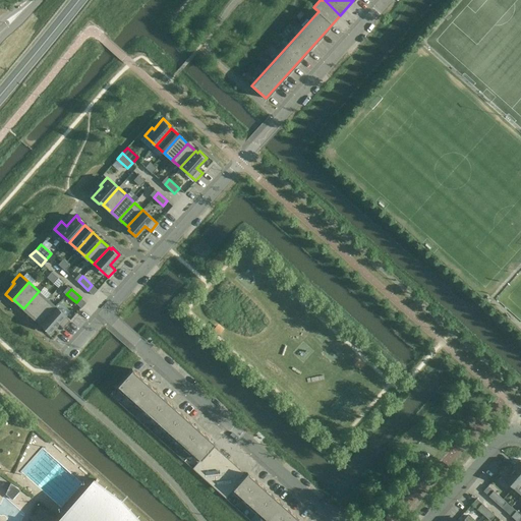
[(47,299),(39,291),(23,308),(33,315),(47,299)]
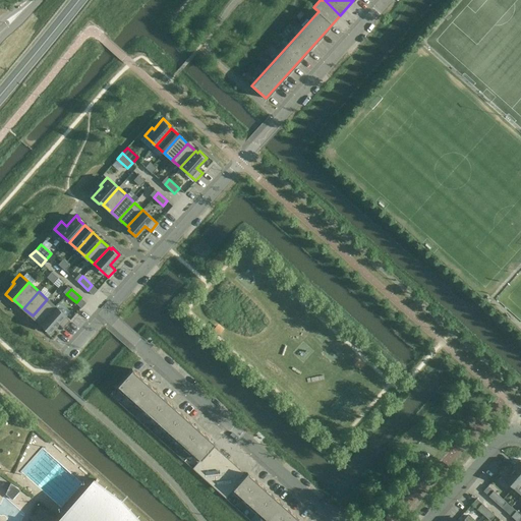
[(58,308),(47,299),(33,315),(43,326),(58,308)]
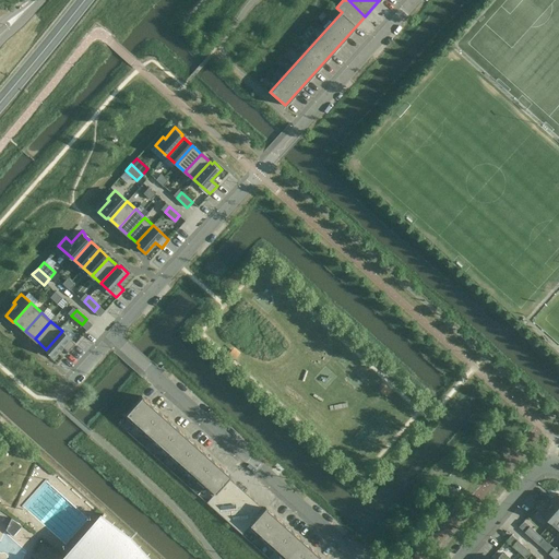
[(75,343),(62,331),(46,349),(45,351),(52,357),(62,346),(68,352),(75,343)]
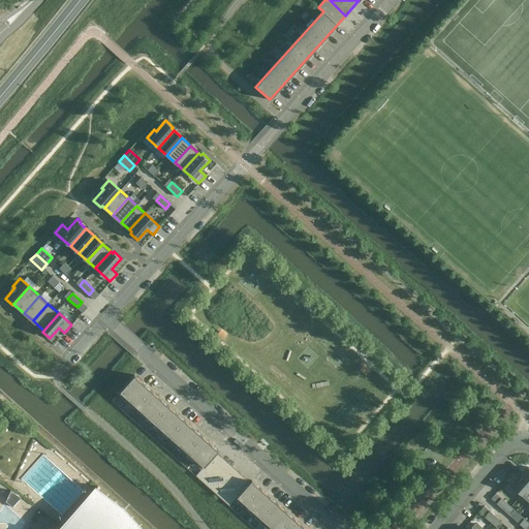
[(128,400),(143,382),(134,375),(120,392),(128,400)]
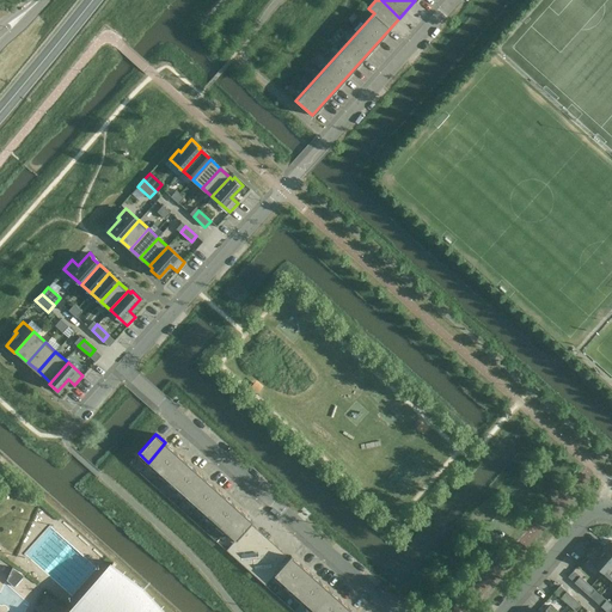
[(165,442),(148,463),(158,471),(175,452),(165,442)]
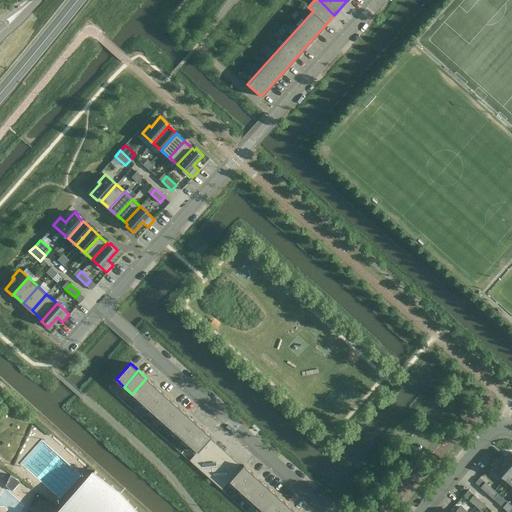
[(146,378),(132,394),(140,401),(154,385),(146,378)]
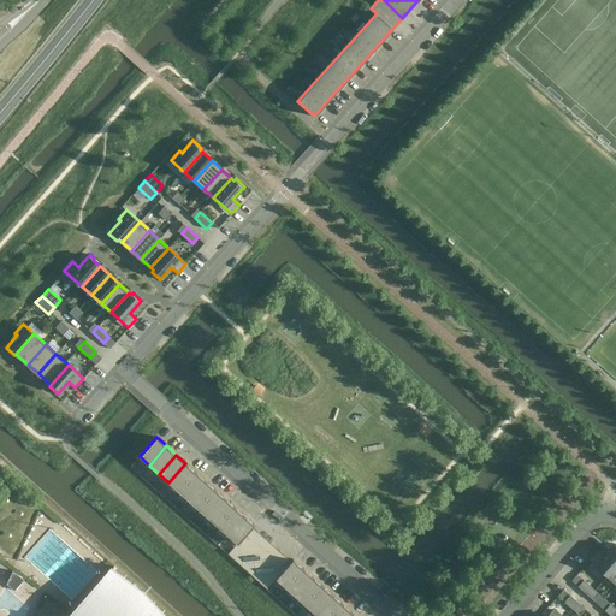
[(185,463),(169,483),(178,491),(195,472),(185,463)]
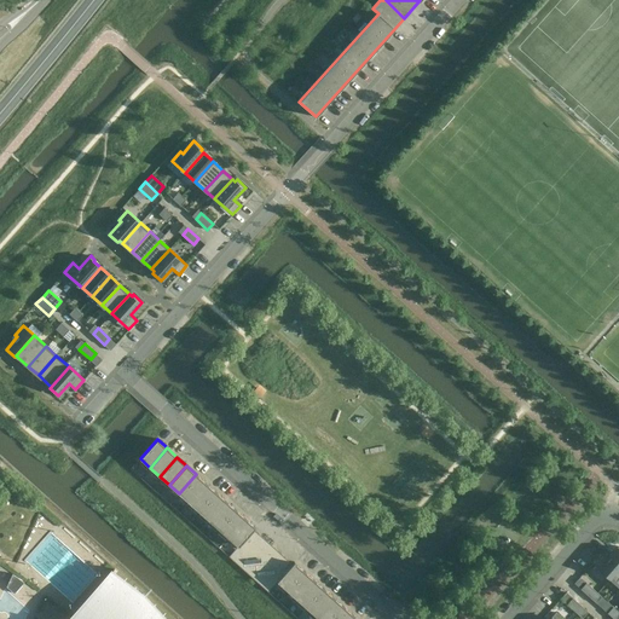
[(196,474),(179,493),(189,502),(207,482),(196,474)]
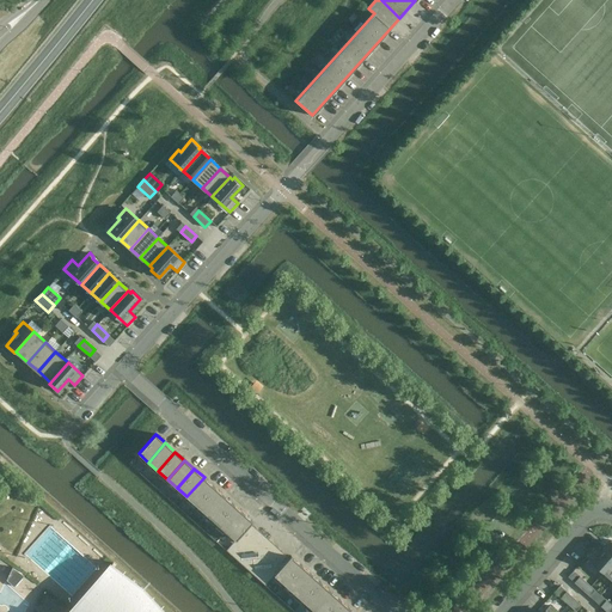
[(204,477),(187,496),(196,506),(214,485),(204,477)]
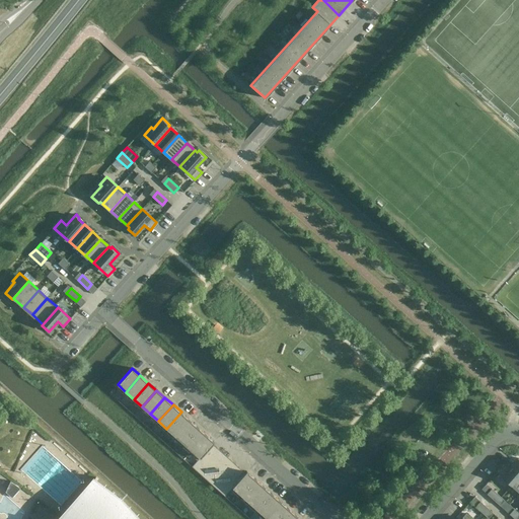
[(181,412),(166,429),(174,436),(190,420),(181,412)]
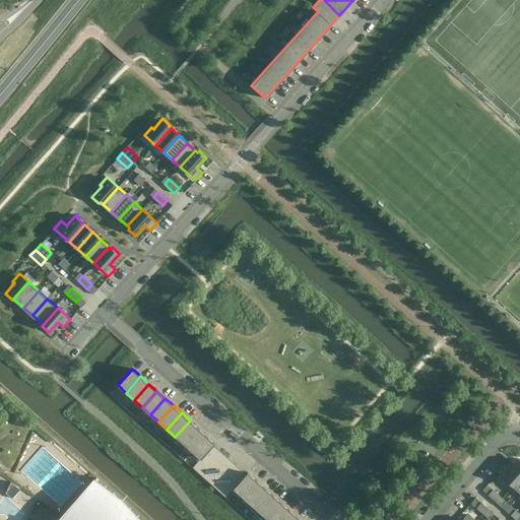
[(190,420),(175,437),(183,444),(198,428),(190,420)]
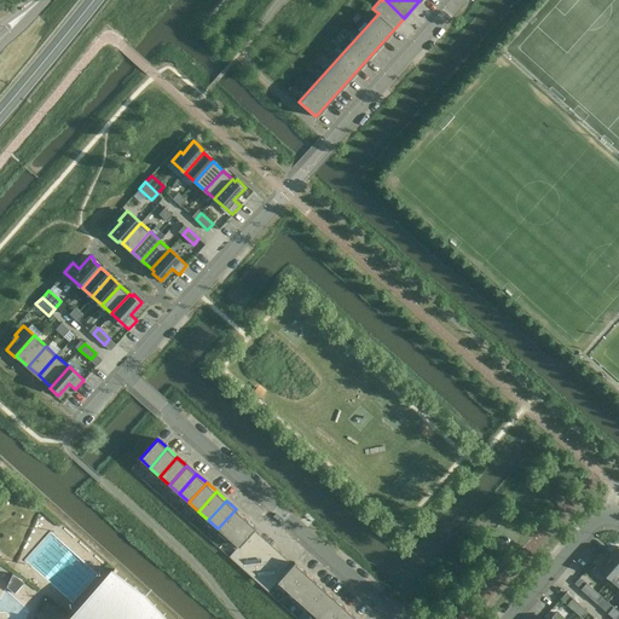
[(236,509),(218,528),(227,537),(246,518),(236,509)]
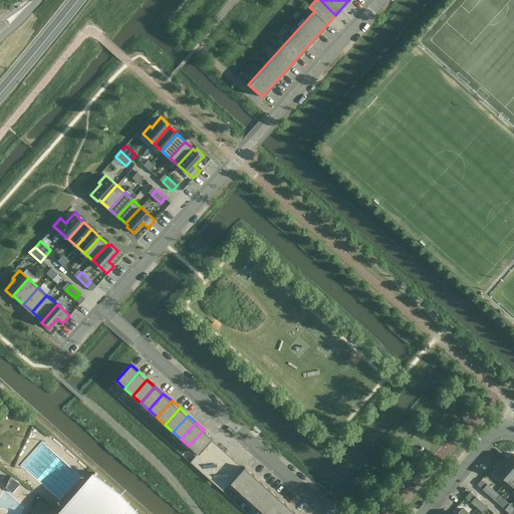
[(212,438),(204,430),(189,446),(197,453),(198,454),(211,439),(212,438)]
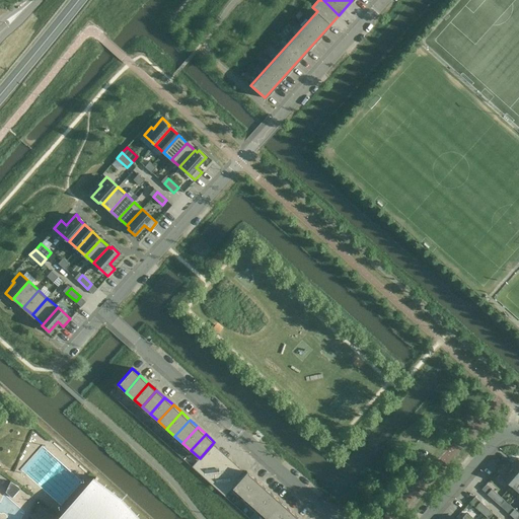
[(245,472),(213,443),(200,458),(199,457),(192,466),(225,496),(232,488),(232,487),(245,472)]
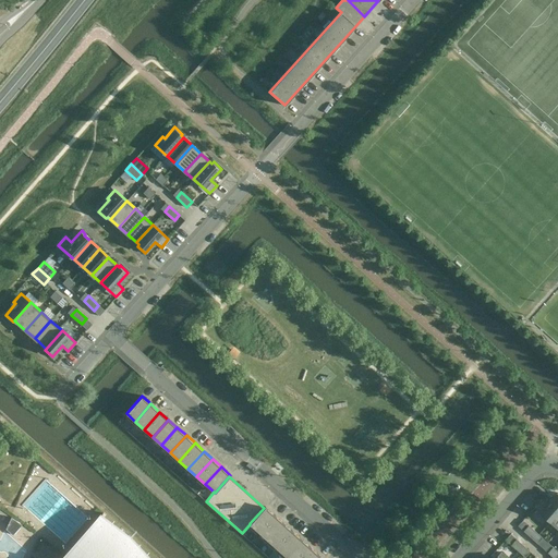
[(550,521),(557,512),(557,493),(547,504),(542,499),(534,507),(550,521)]
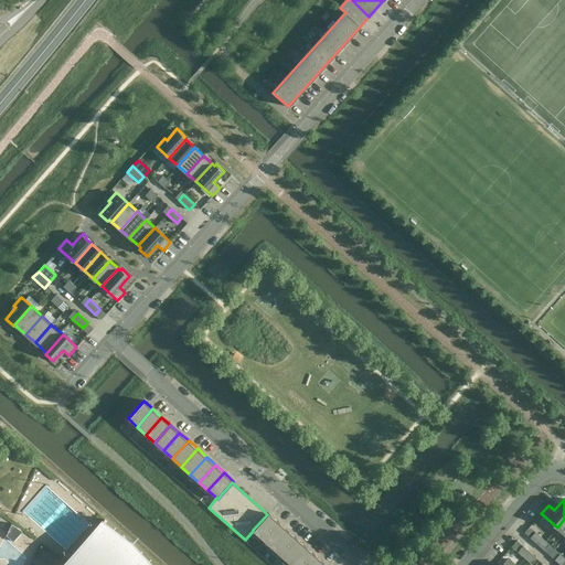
[(262,539),(278,521),(268,512),(267,514),(253,530),(253,531),(262,539)]
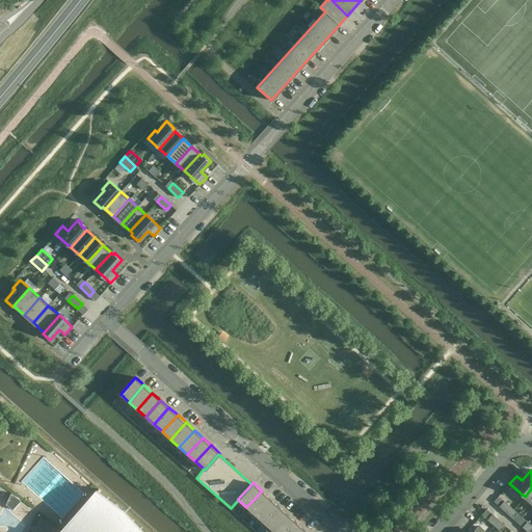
[(139,531),(121,515),(124,511),(124,510),(120,514),(96,493),(99,488),(98,488),(94,493),(95,493),(58,531),(139,531)]
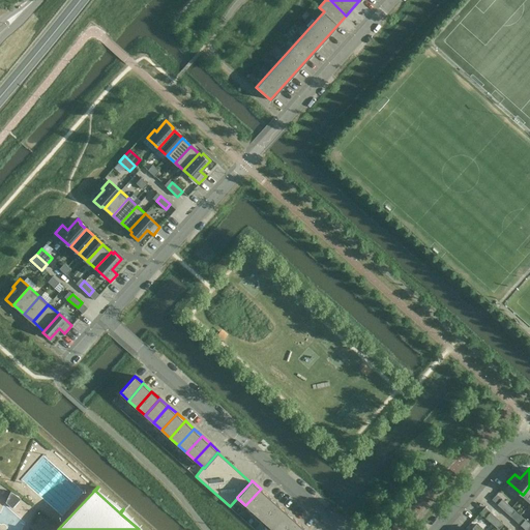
[(261,489),(245,505),(254,512),(269,496),(261,489)]
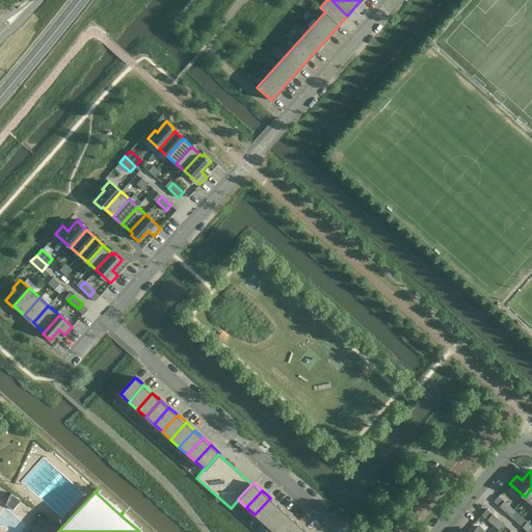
[(11,507),(17,501),(10,496),(11,494),(10,493),(6,503),(15,510),(15,509),(11,507)]
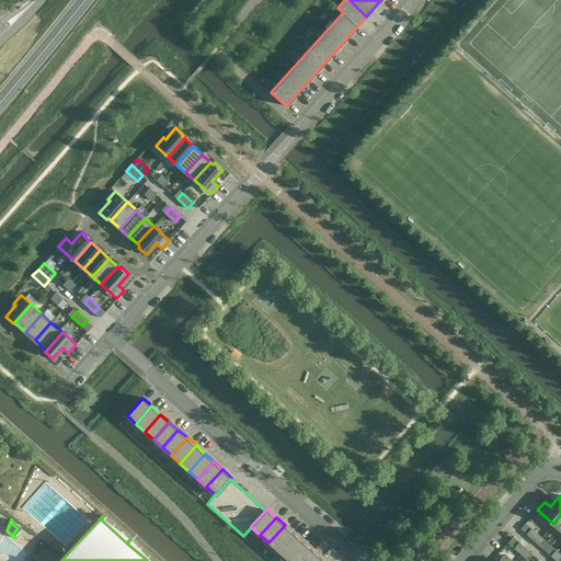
[(285,525),(268,542),(277,550),(294,533),(285,525)]
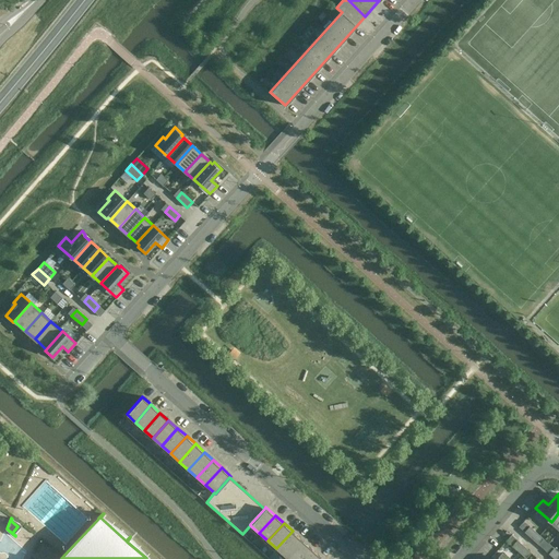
[(530,526),(524,532),(534,540),(539,535),(530,526)]
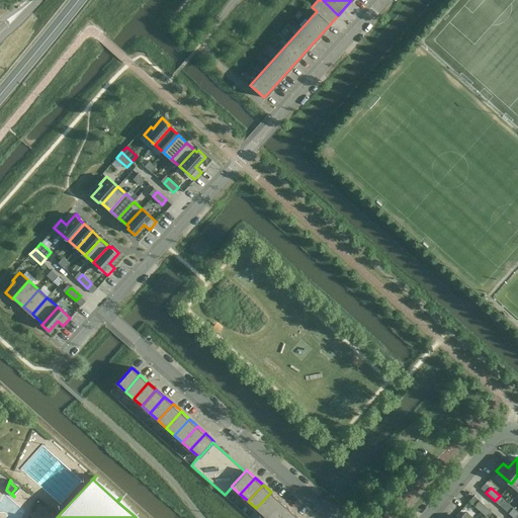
[(271,492),(256,508),(264,515),(279,499),(271,492)]
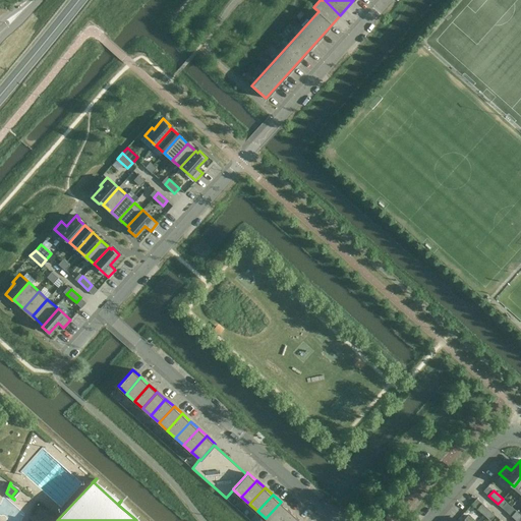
[(506,502),(503,499),(498,504),(502,507),(506,502)]
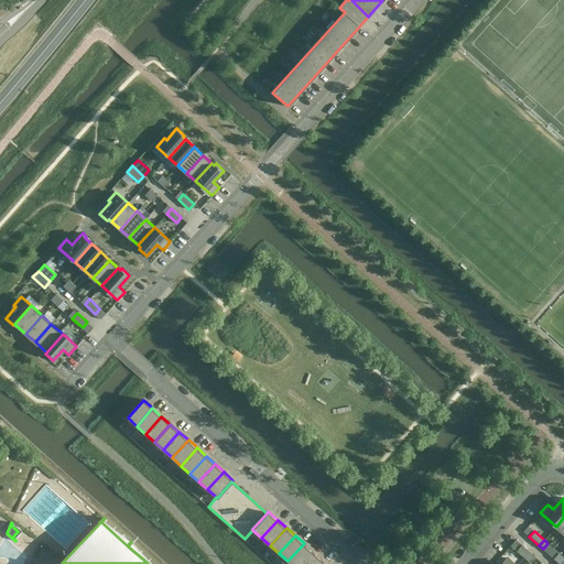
[(304,543),(288,561),(291,563),(301,563),(313,552),(304,543)]
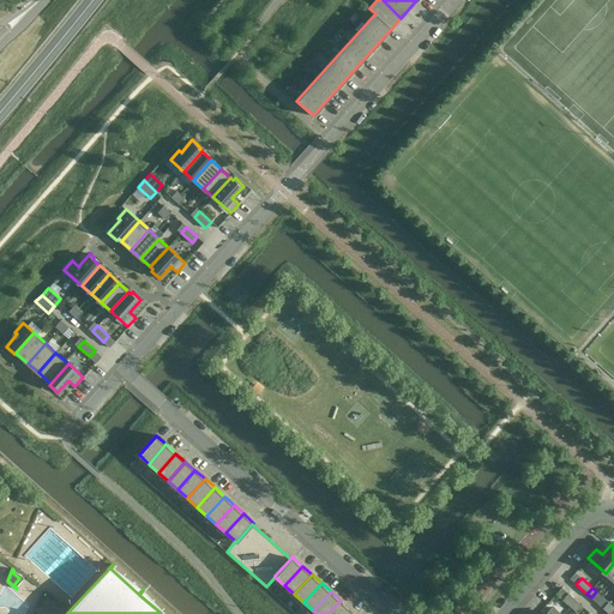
[(581,605),(567,593),(563,599),(575,611),(581,605)]
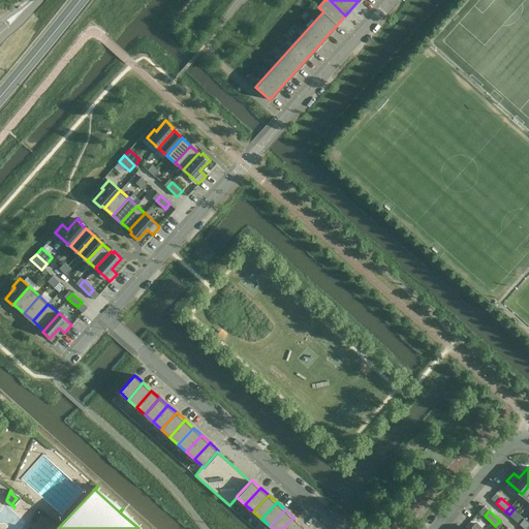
[(293,518),(282,528),(297,528),(302,525),(293,518)]
